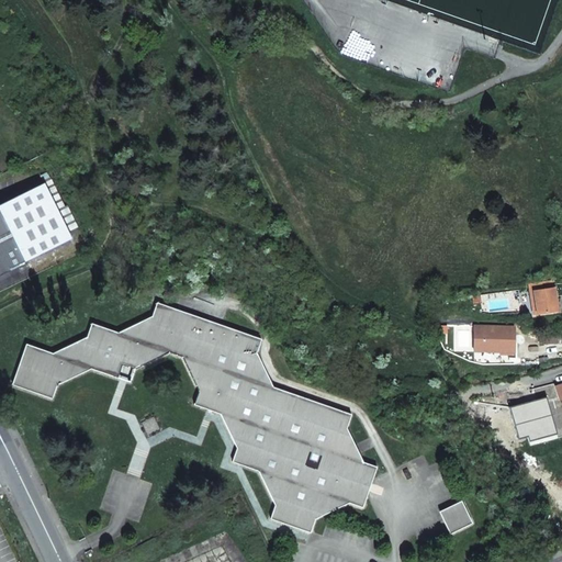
[(26,263),(74,240),(67,227),(46,184),(0,205),(0,276),(10,271),(26,262),(26,263)]
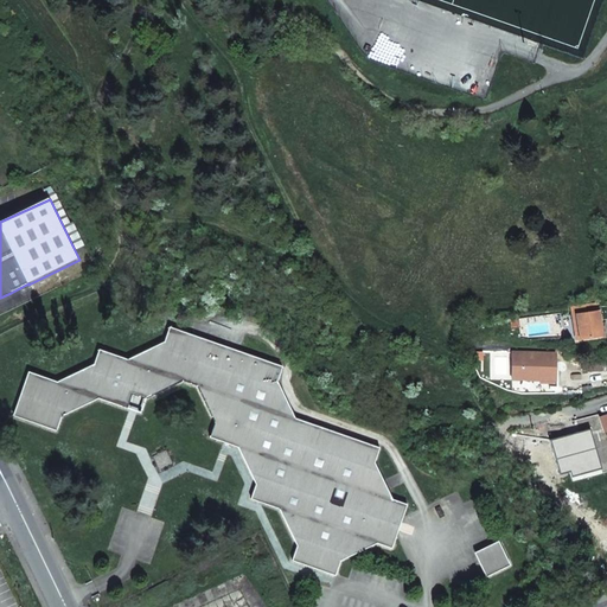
[(598,302),(570,306),(572,315),(576,314),(580,339),(602,336),(598,302)]
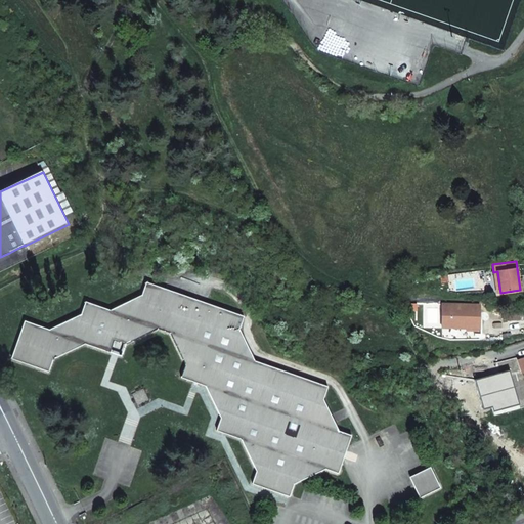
[(244,316),(146,281),(141,295),(110,310),(85,301),(81,314),(49,329),(25,320),(11,358),(48,372),(52,359),(85,344),(110,353),(114,341),(126,344),(158,329),(170,333),(184,365),(180,378),(205,386),(220,418),(216,431),(241,439),(256,471),(252,484),(289,496),(294,484),(325,469),(338,473),(351,435),(339,431),(323,399),(328,387),(255,360),(239,330),(244,316)]
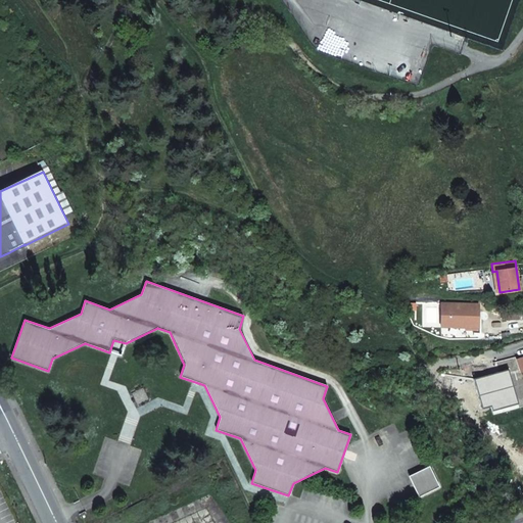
[(478,327),(478,304),(441,303),(440,326),(478,327)]
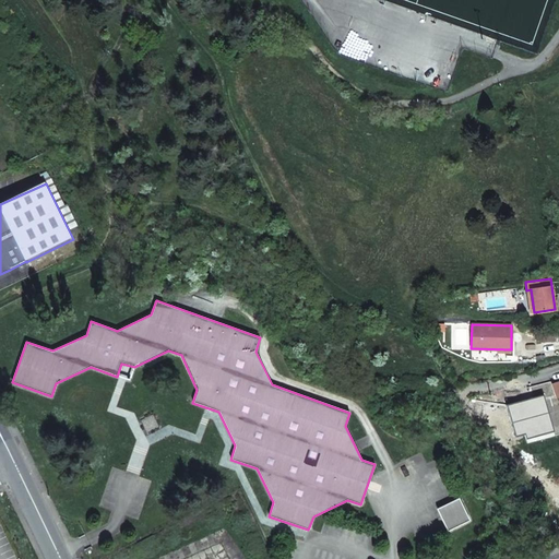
[(539,343),(558,341),(558,333),(538,334),(539,343)]
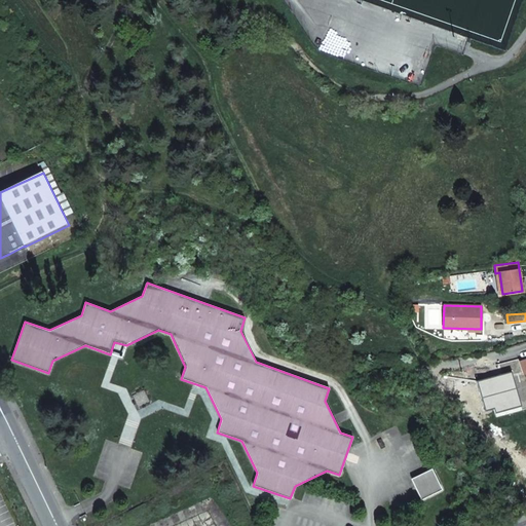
[(126,345),(114,342),(110,354),(121,359),(126,345)]
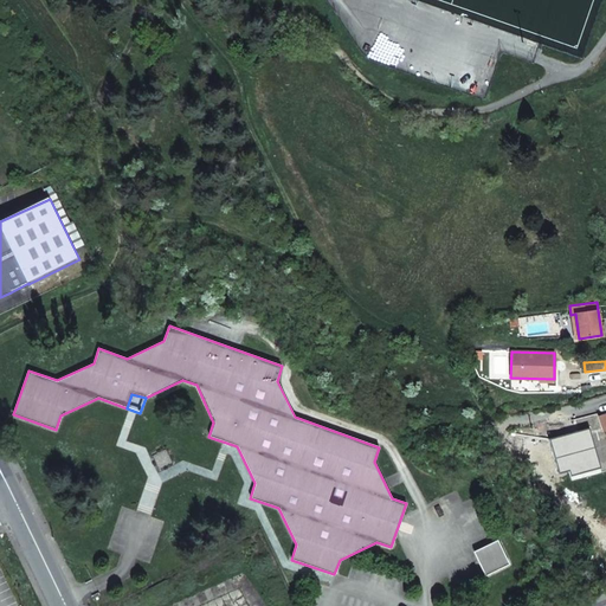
[(598,414),(562,424),(568,444),(604,436),(598,414)]
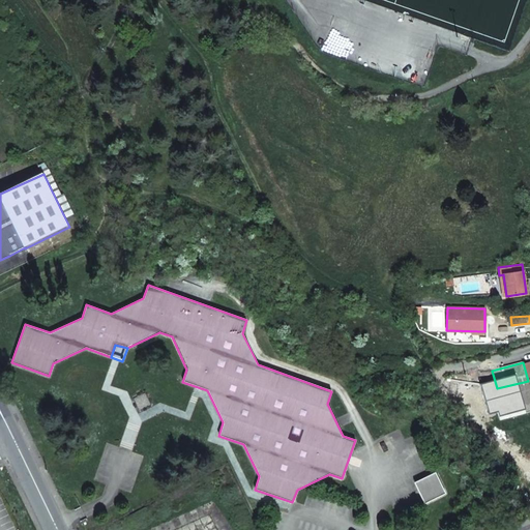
[(488,371),(470,374),(470,376),(472,381),(472,383),(489,380),(488,371)]
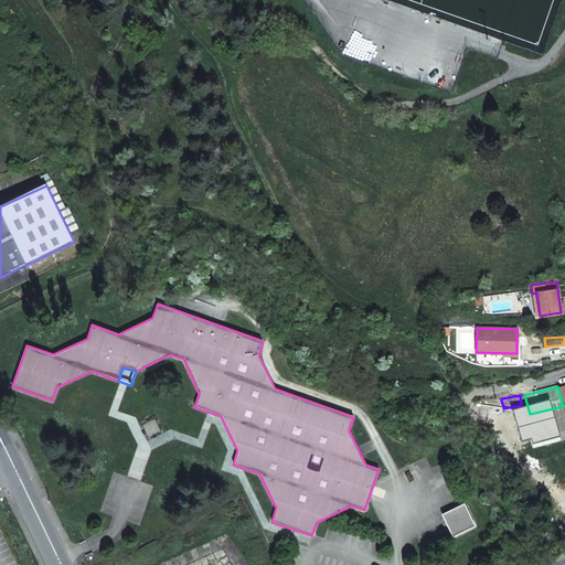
[(564,427),(541,434),(541,439),(564,434),(564,427)]
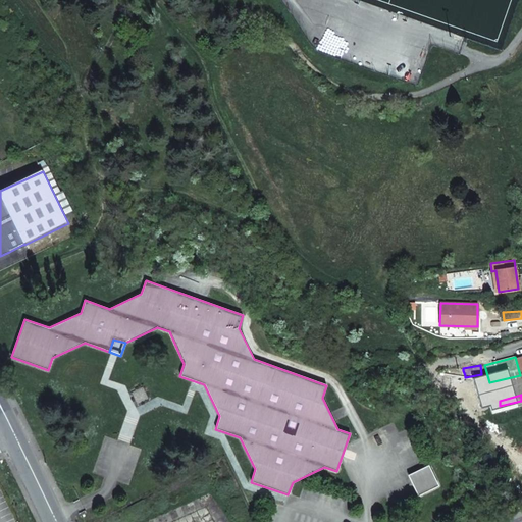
[(438,486),(433,476),(433,475),(428,465),(418,470),(423,480),(413,485),(418,497),(438,486)]
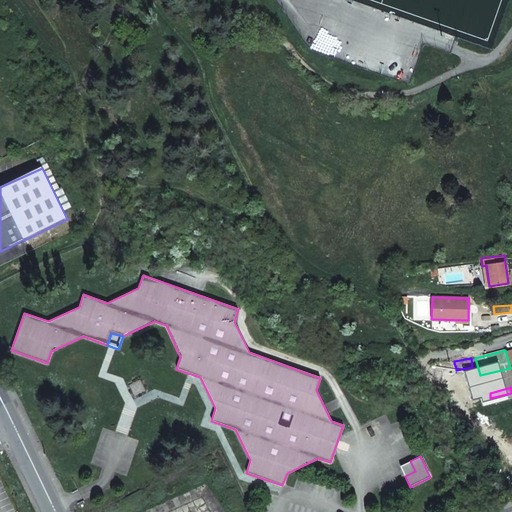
[(405,476),(415,471),(410,461),(400,466),(405,476)]
